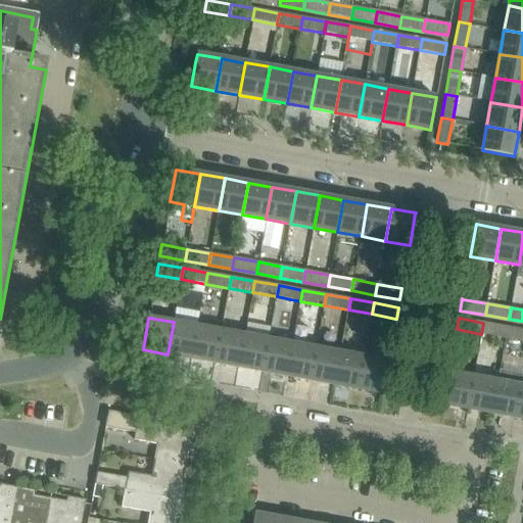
[(168,354),(191,359),(197,327),(174,322),(168,354)]
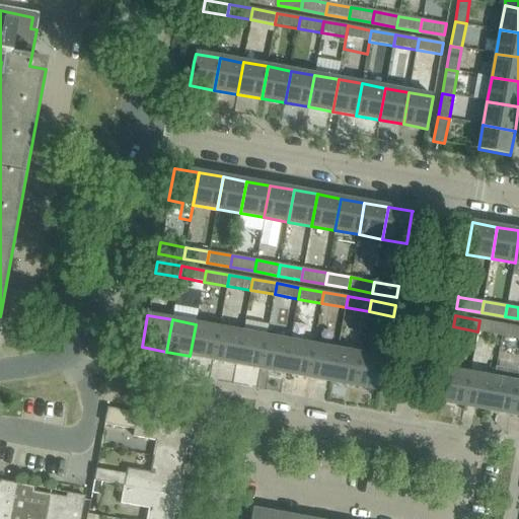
[(479,320),(477,331),(502,336),(504,324),(479,320)]
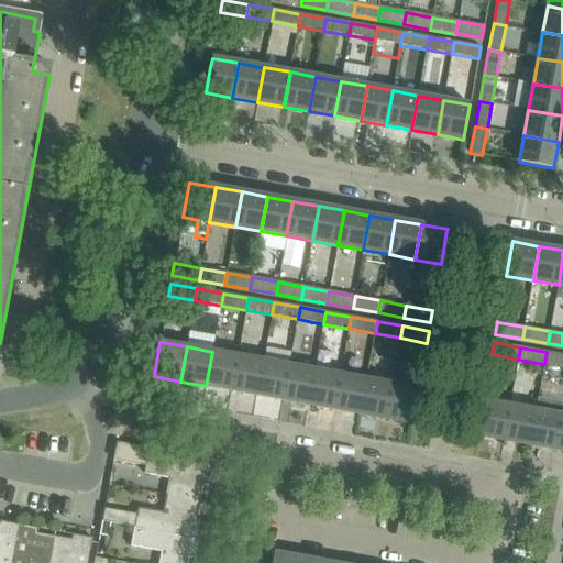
[(206,386),(232,390),(238,356),(212,352),(206,386)]
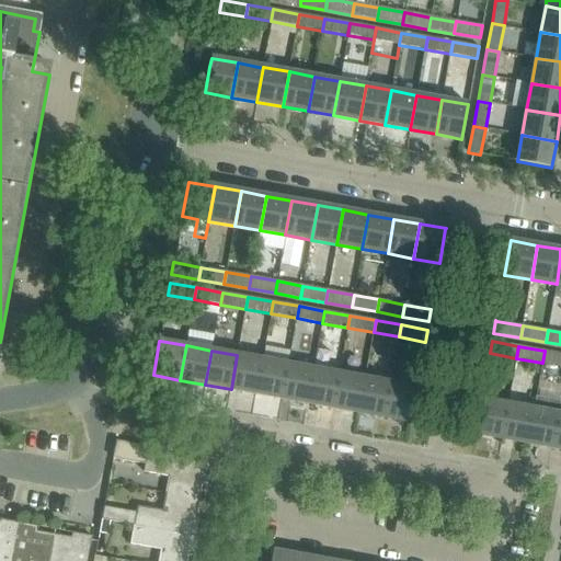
[(560,353),(545,351),(542,363),(560,366),(560,353)]
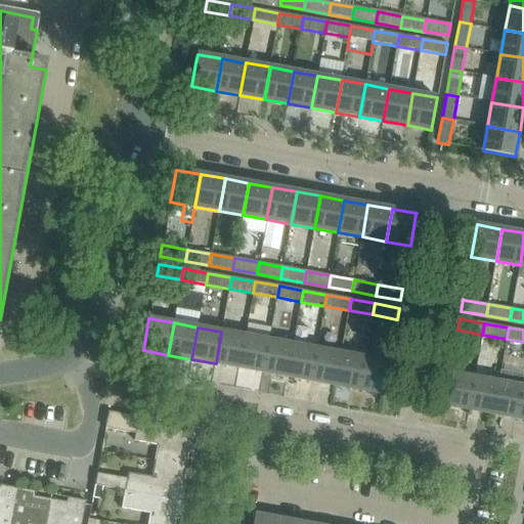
[(216,363),(239,368),(246,336),(221,332),(216,363)]
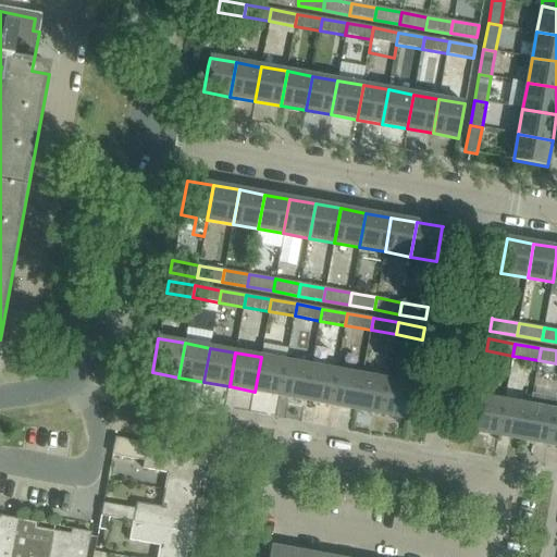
[(255,392),(280,396),(286,361),(261,357),(255,392)]
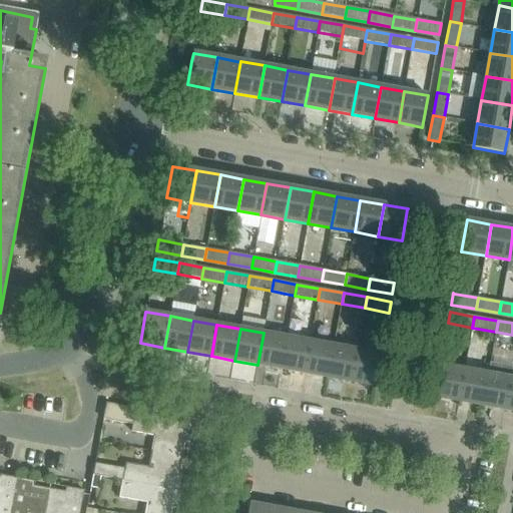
[(258,365),(282,369),(287,338),(264,333),(258,365)]
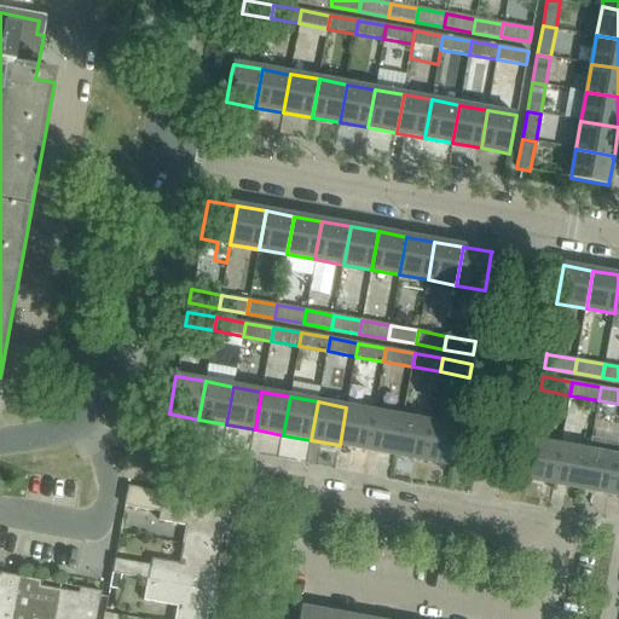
[(340,445),(368,450),(375,412),(346,408),(340,445)]
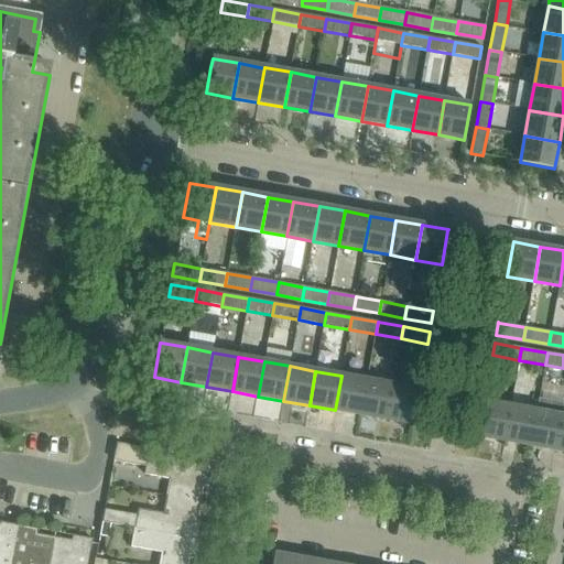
[(335,410),(360,415),(367,380),(342,376),(335,410)]
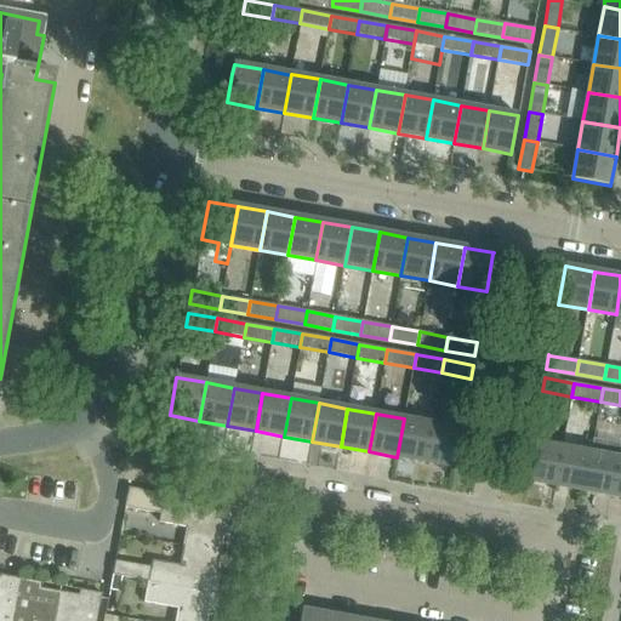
[(397,457),(426,462),(432,423),(404,419),(397,457)]
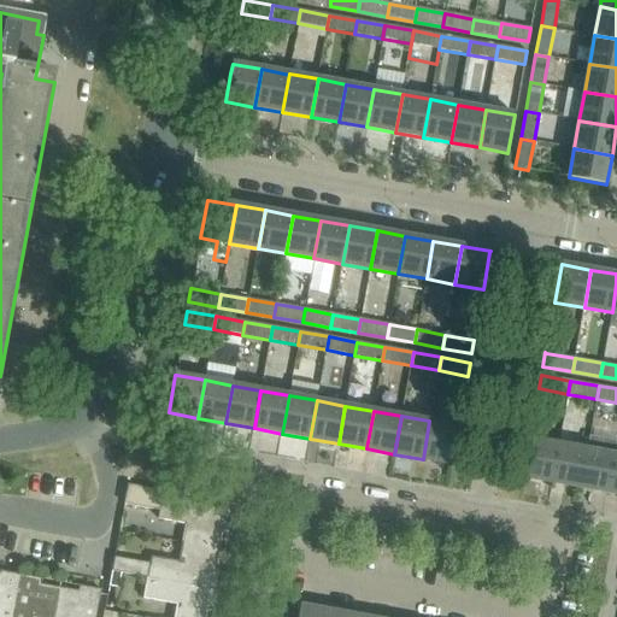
[(450,464),(451,464),(458,427),(429,421),(423,459),(450,464)]
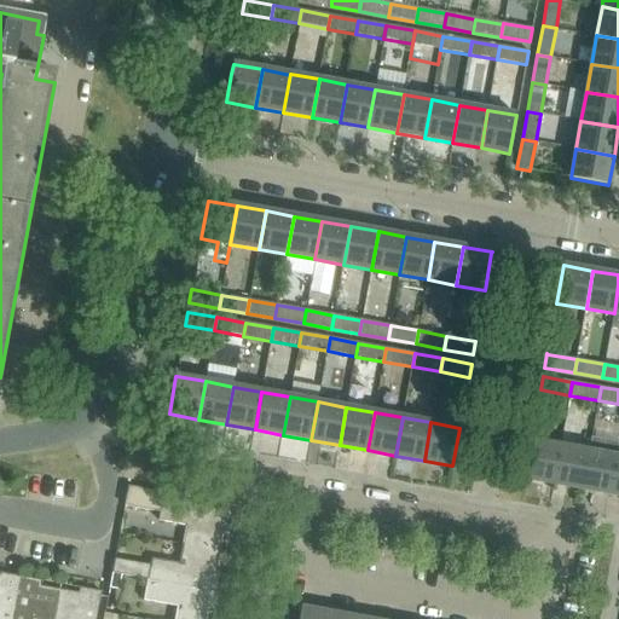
[(532,441),(524,479),(554,484),(557,466),(561,446),(532,441)]
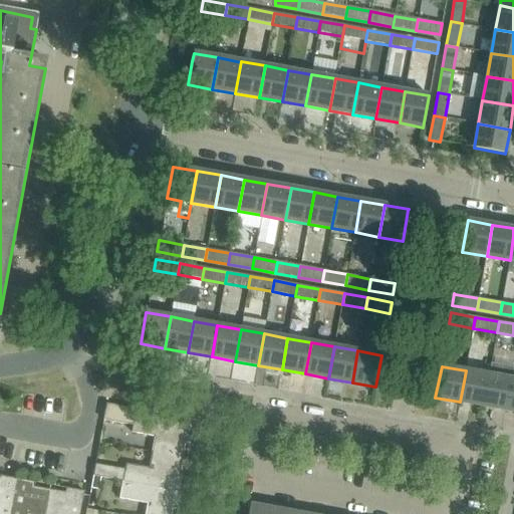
[(466,370),(463,387),(460,402),(483,407),(489,374),(466,370)]
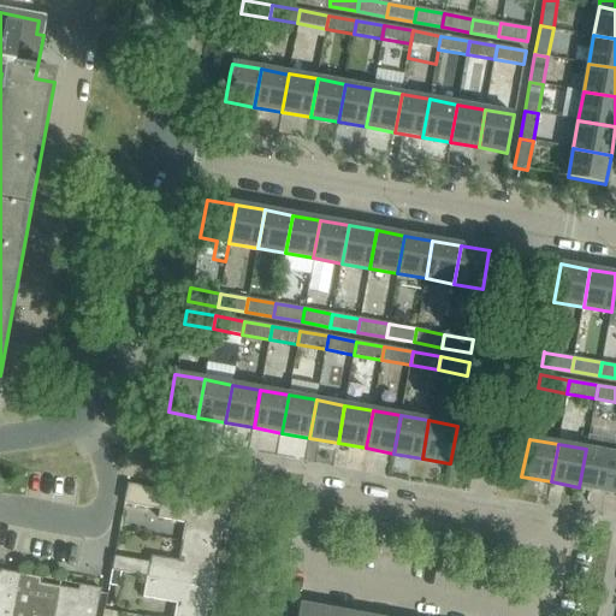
[(579,487),(606,492),(614,454),(586,449),(579,487)]
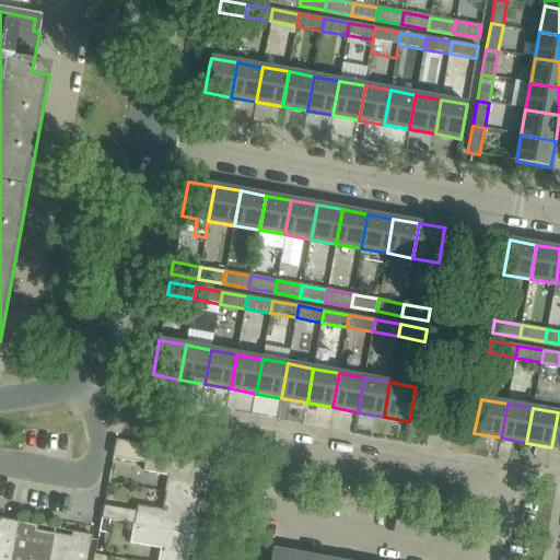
[(128,442),(116,440),(113,458),(146,464),(144,471),(170,476),(166,492),(198,498),(201,481),(207,482),(210,463),(147,451),(148,446),(128,442)]
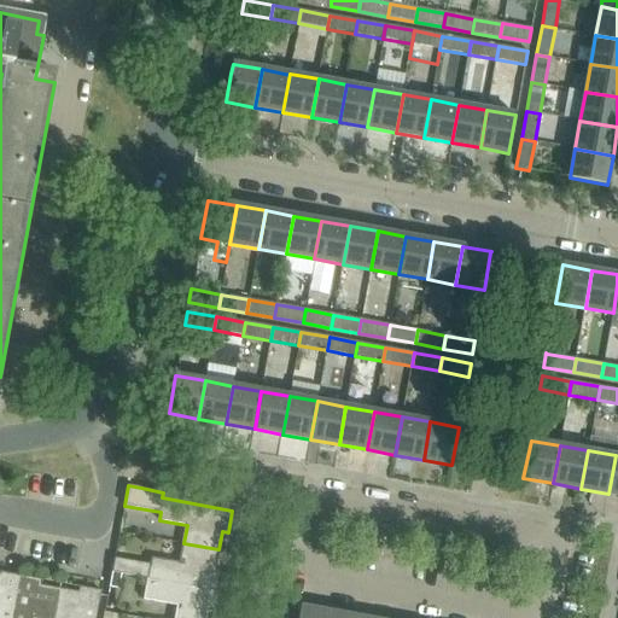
[(115,558),(111,573),(123,575),(149,579),(217,592),(221,570),(215,570),(219,549),(184,543),(180,564),(152,559),(151,565),(115,558)]
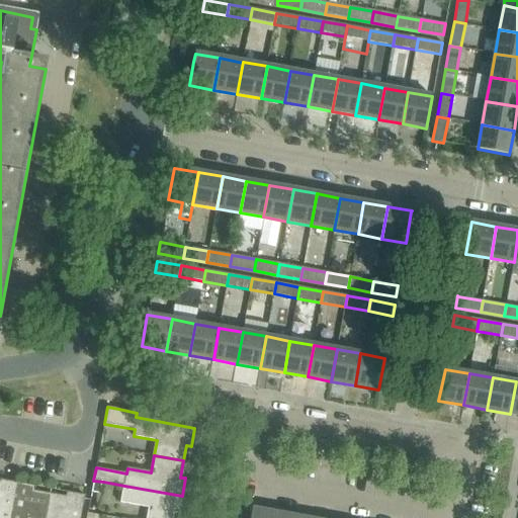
[(0,517),(10,517),(17,483),(0,480),(0,517)]
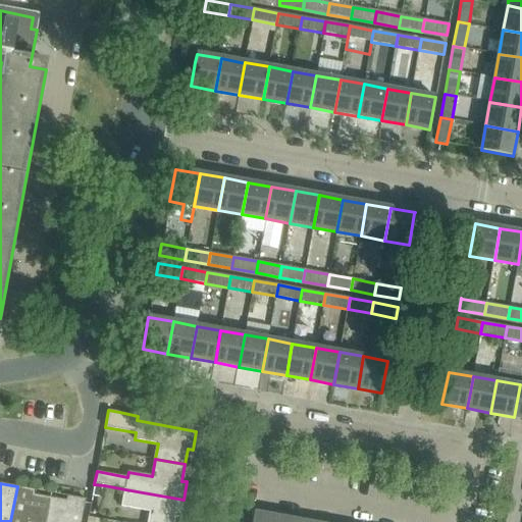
[(101,498),(104,485),(94,484),(92,497),(101,498)]
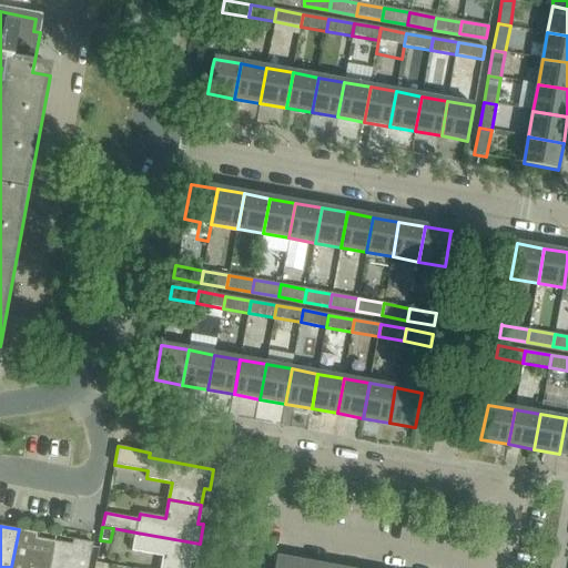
[(51,567),(57,541),(37,538),(38,533),(19,529),(11,567),(51,567)]
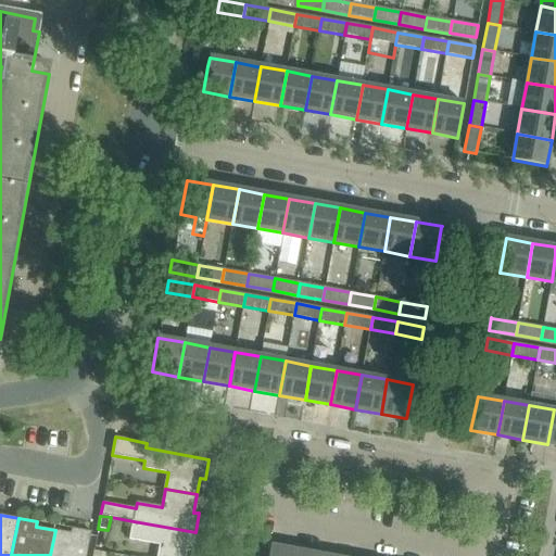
[(185,555),(187,551),(191,551),(196,532),(134,521),(130,540),(161,545),(158,555),(185,555)]
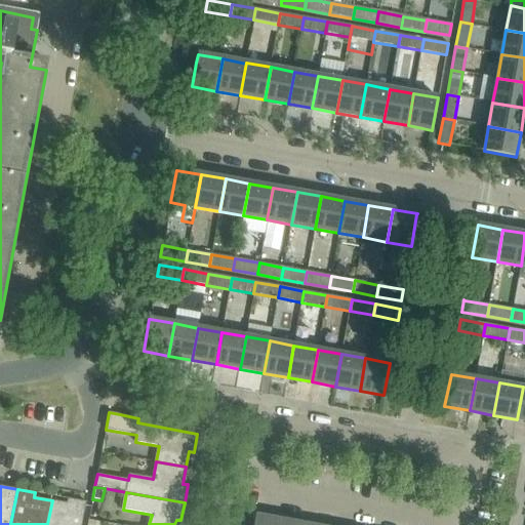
[(67,503),(52,500),(47,524),(82,524),(85,506),(86,502),(68,498),(67,503)]
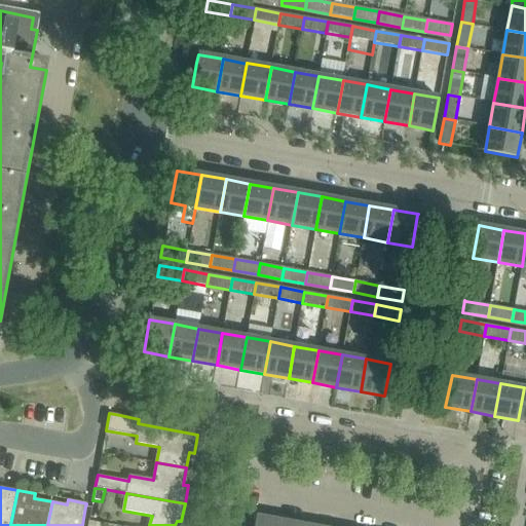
[(275,525),(277,520),(256,516),(254,525),(275,525)]
